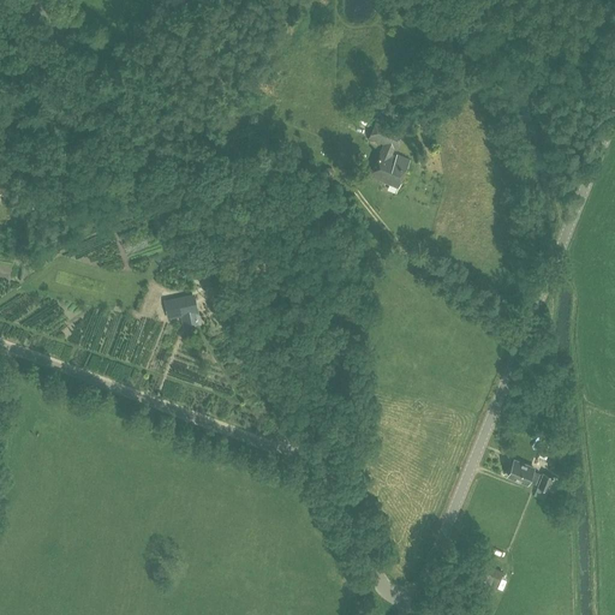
[(370,175),(398,187),(410,160),(396,155),(396,156),(392,154),(394,148),(398,149),(406,130),(377,119),(369,138),(383,144),(370,175)]
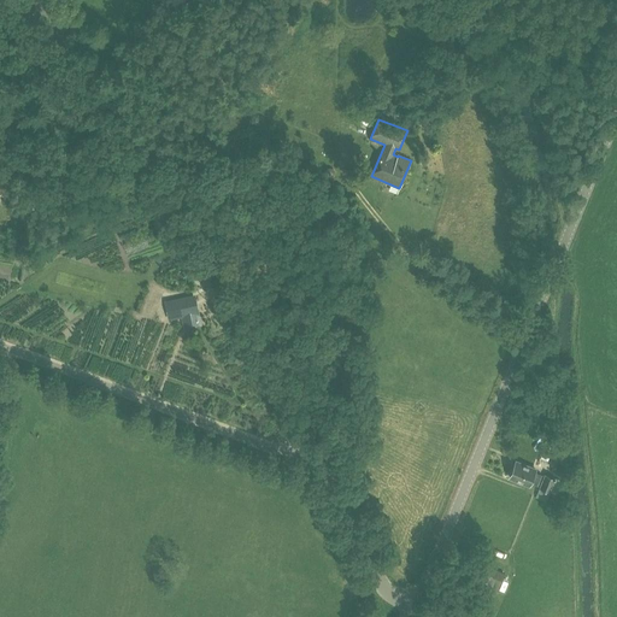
[(0,193),(1,192),(6,195),(13,187),(0,176),(0,193)]
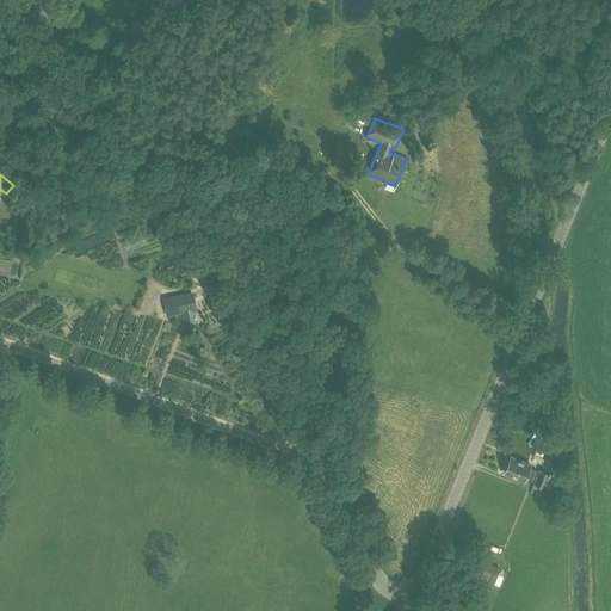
[(201,321),(196,303),(178,308),(181,326),(201,321)]
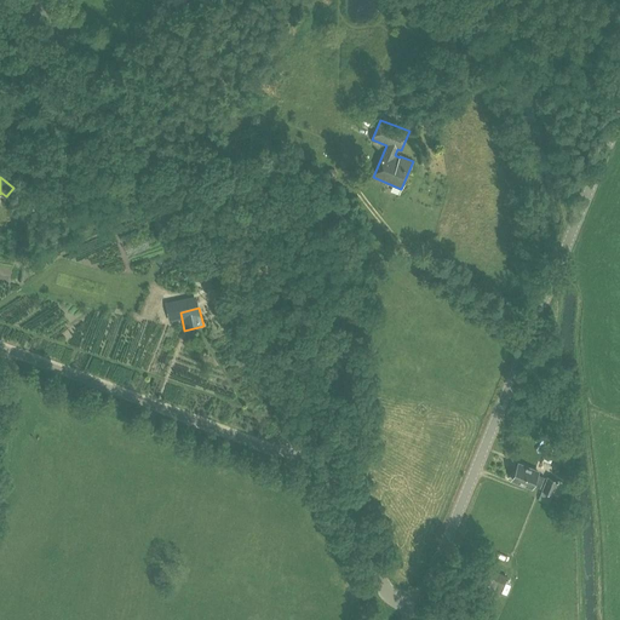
[(551,453),(562,457),(564,449),(563,449),(564,448),(555,445),(551,453)]
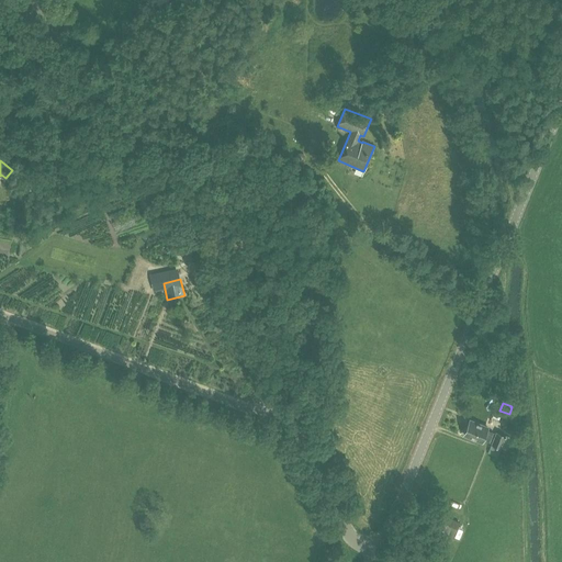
[(464,435),(481,441),(482,438),(490,441),(493,431),(486,429),(487,427),(471,419),(464,435)]
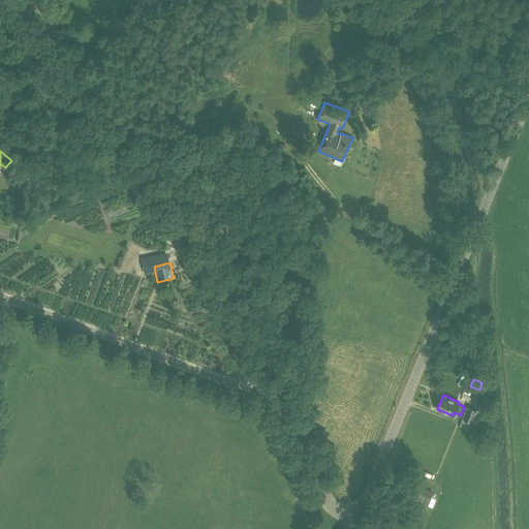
[(463,418),(471,422),(475,410),(467,406),(463,418)]
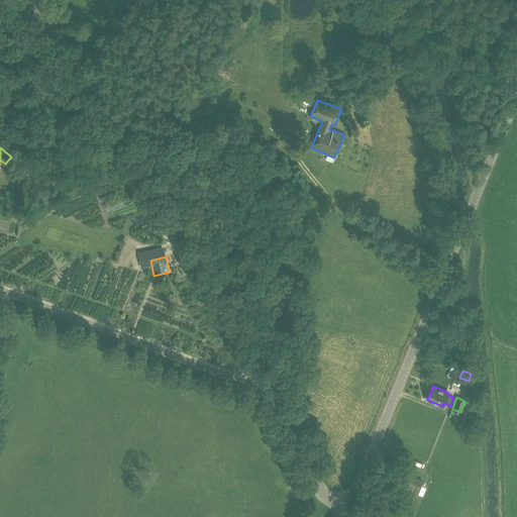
[(401,477),(396,487),(416,496),(421,485),(401,477)]
